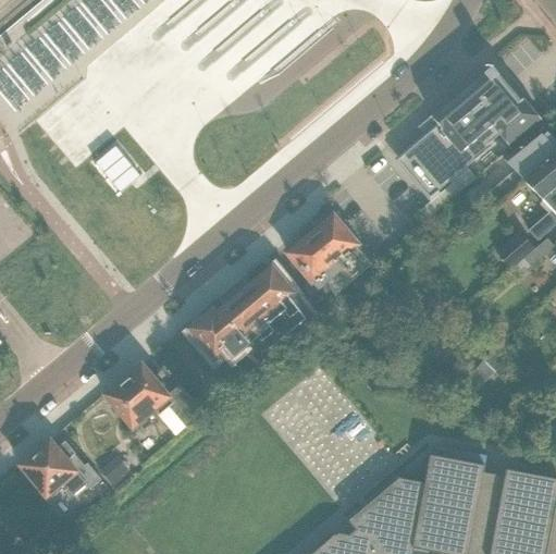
[(519,99),(497,73),(498,73),(492,65),(483,72),(483,73),(432,117),(419,126),(425,134),(398,158),(429,194),(489,144),(486,140),(497,132),(509,146),(540,120),(520,98),(519,99)]
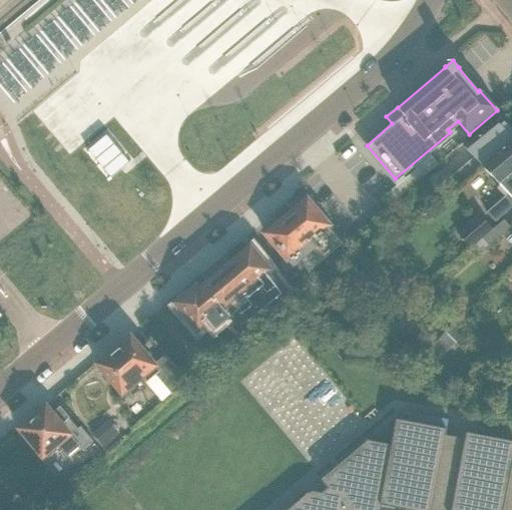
[(481,163),(511,136),(511,130),(498,116),(463,145),(473,155),(444,179),(453,188),(482,163),(481,163)]
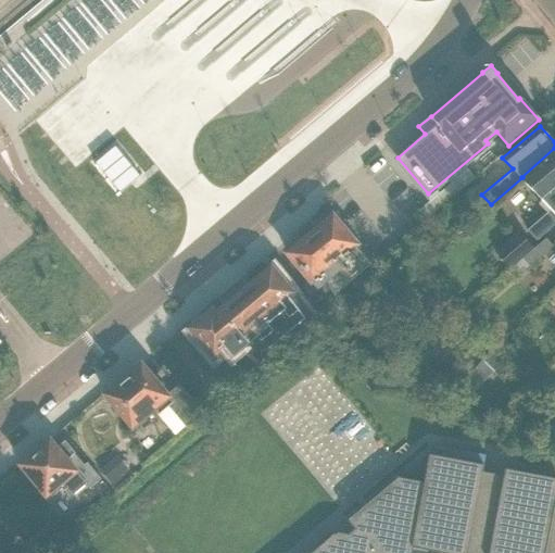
[(143,170),(115,137),(98,151),(95,154),(88,159),(116,192),(130,180),(143,170)]
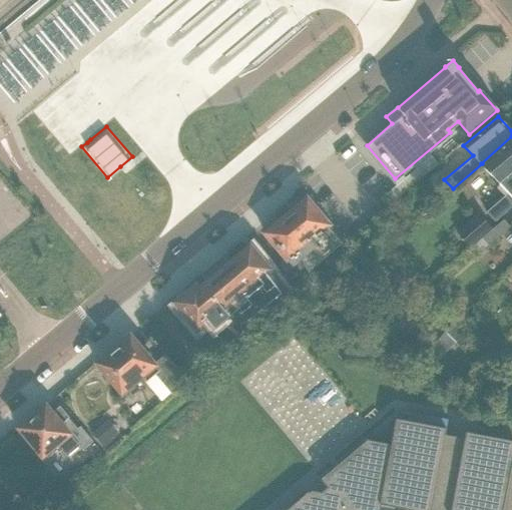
[(511,136),(481,163),(482,163),(491,174),(499,181),(511,170),(511,136)]
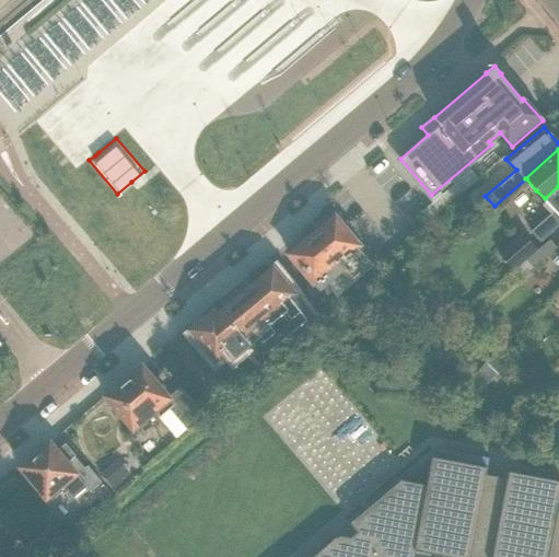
[(558,222),(558,186),(545,198),(556,209),(552,212),(551,211),(531,229),(540,239),(558,222)]
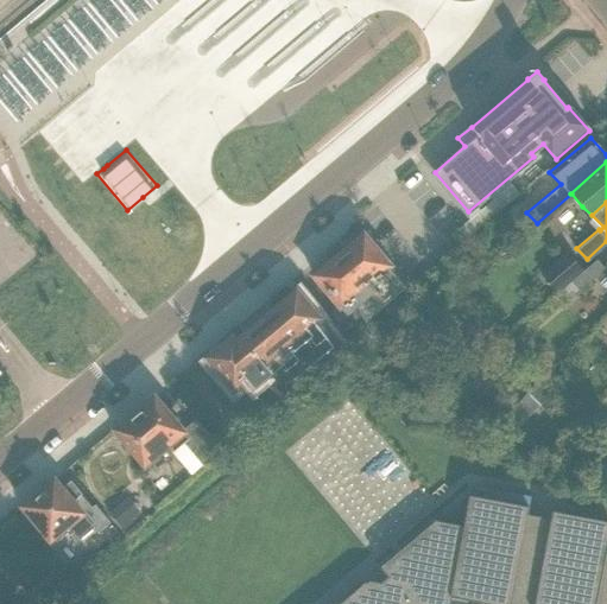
[(383,305),(383,306),(408,287),(364,234),(362,235),(341,253),(340,253),(339,253),(372,293),(375,297),(374,297),(383,305)]
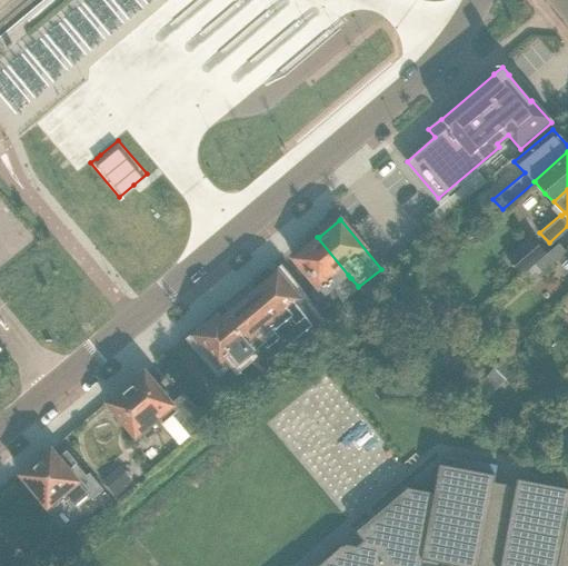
[(519,271),(544,250),(528,232),(504,255),(519,271)]
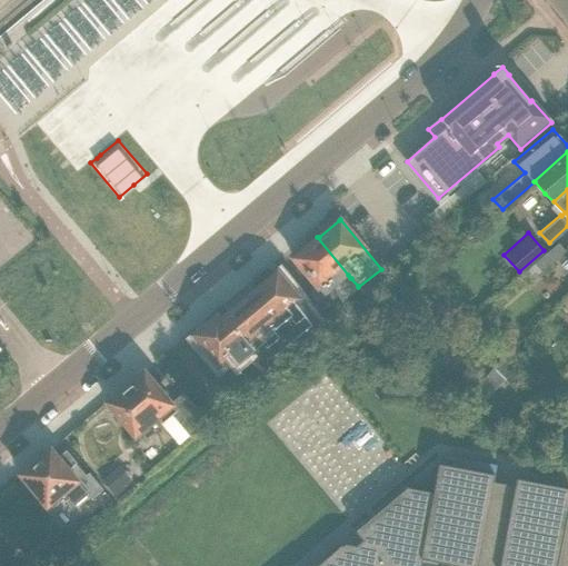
[(348,275),(317,237),(294,257),(318,287),(318,286),(324,294),(331,288),(340,299),(358,286),(350,278),(351,278),(348,275)]
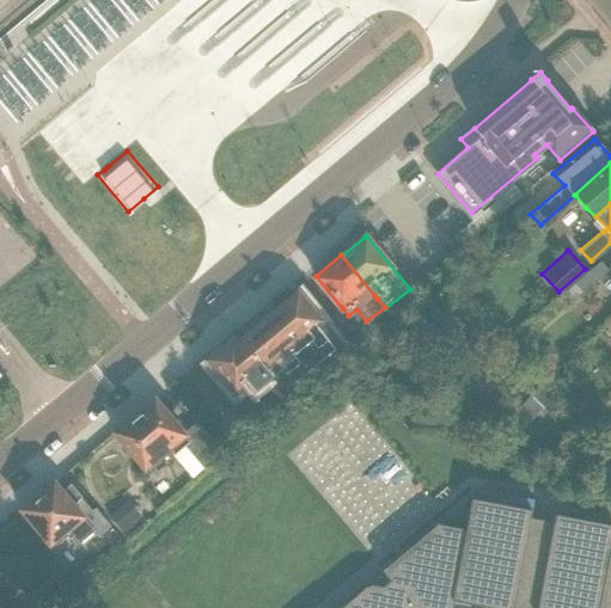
[(609,268),(600,258),(564,288),(572,298),(609,268)]
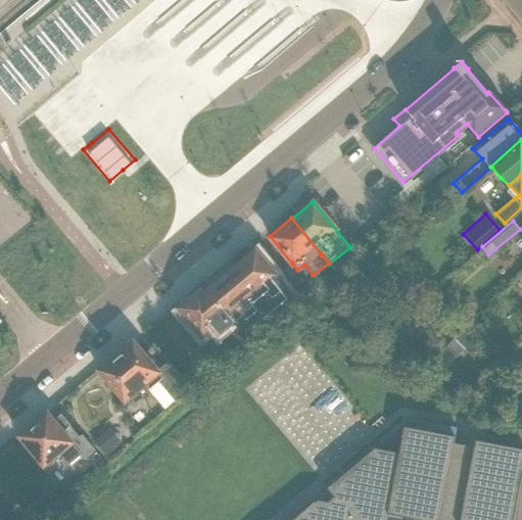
[(294,297),(254,249),(202,293),(199,289),(189,297),(188,295),(178,303),(180,305),(178,308),(191,323),(186,327),(194,337),(199,333),(200,334),(211,325),(219,333),(232,322),(245,338),(294,297)]
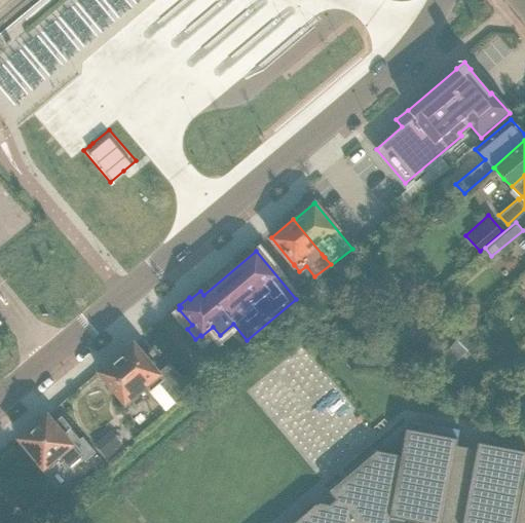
[(406,315),(397,324),(403,330),(412,323),(406,315)]
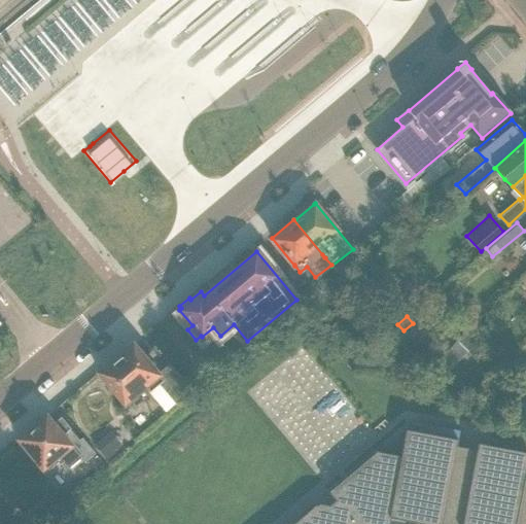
[(460,356),(479,338),(467,327),(450,346),(460,356)]
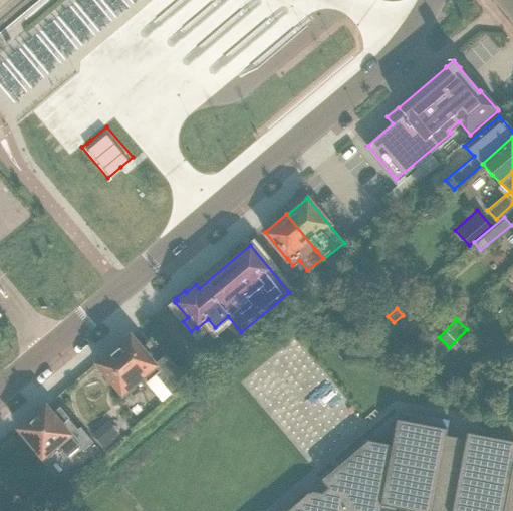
[(154,362),(130,334),(126,337),(125,337),(117,344),(108,352),(99,359),(96,362),(122,393),(143,375),(148,380),(156,372),(172,392),(188,378),(166,352),(154,362)]
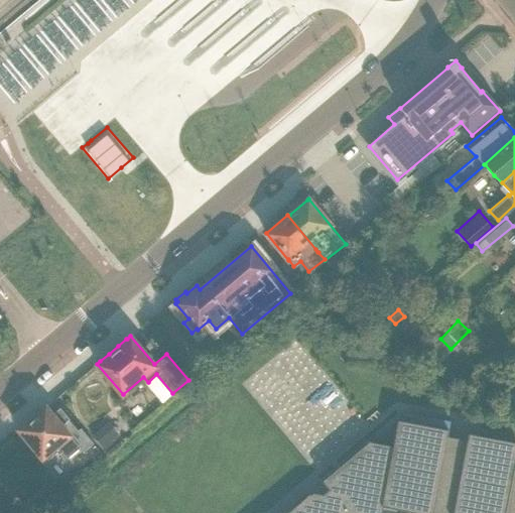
[(53,415),(45,406),(18,429),(42,458),(56,445),(67,458),(79,446),(82,451),(93,441),(80,427),(77,429),(69,418),(60,409),(53,415)]
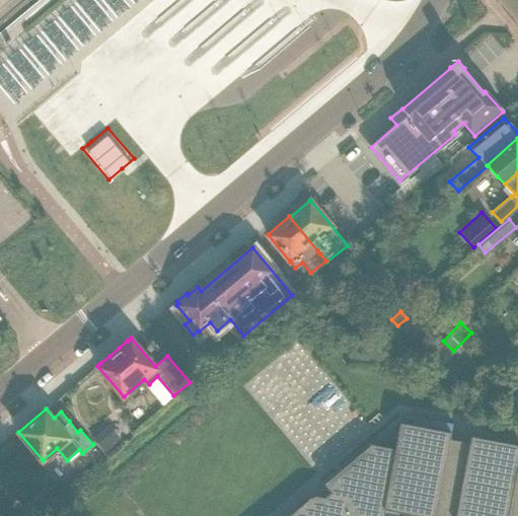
[(108,422),(91,435),(101,449),(119,436),(108,422)]
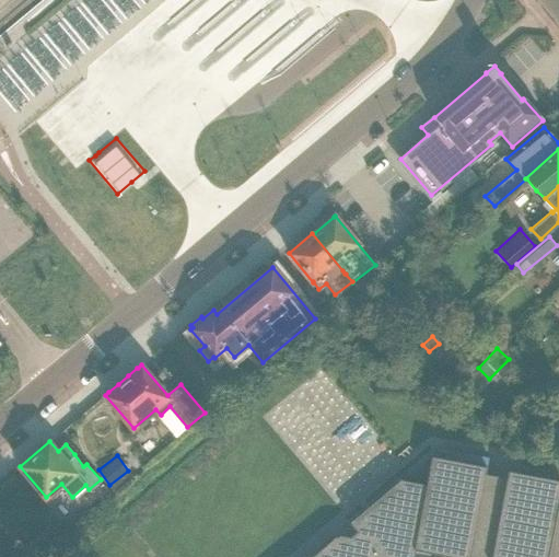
[(558,556),(558,480),(512,472),(510,478),(489,475),(490,468),(435,457),(429,489),(405,484),(356,524),(354,523),(353,524),(360,532),(353,537),(342,535),(339,538),(339,537),(314,556),(558,556)]
